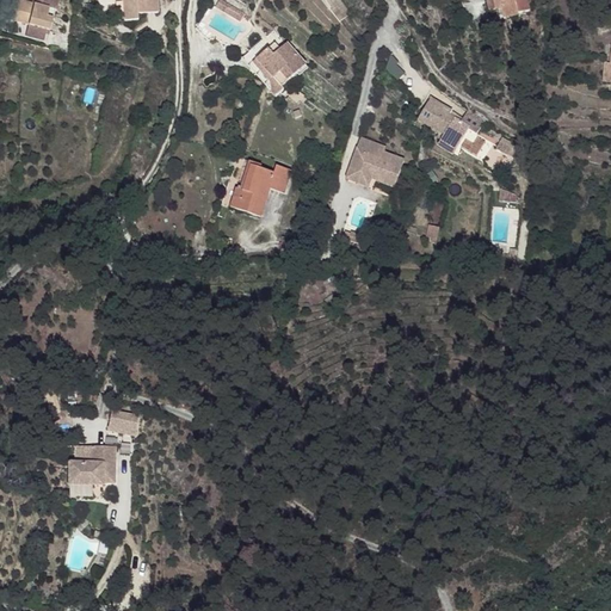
[(49,31),(55,10),(57,10),(59,0),(35,0),(35,2),(23,0),(14,0),(10,22),(49,31)]
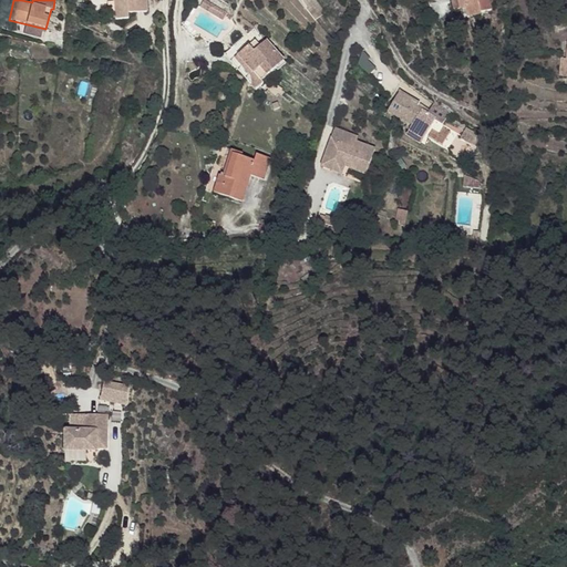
[(147,12),(145,0),(112,0),(113,0),(114,20),(127,19),(127,13),(147,12)]
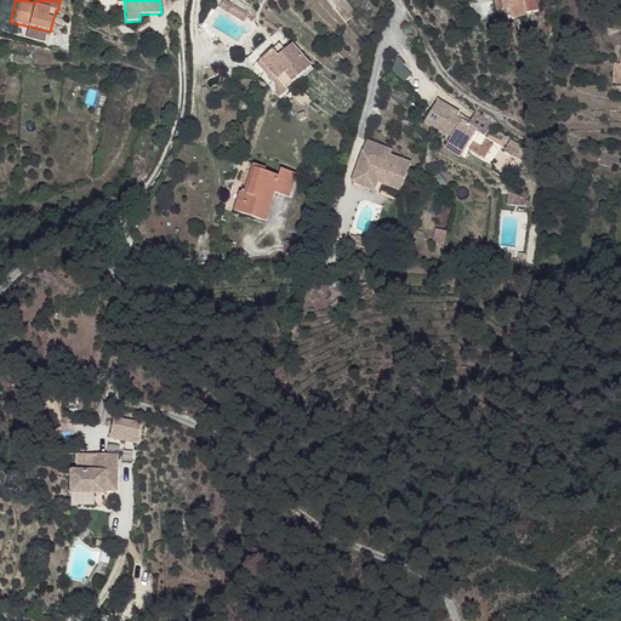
[(339,0),(345,6),(348,4),(352,7),(353,6),(363,16),(368,11),(358,0),(339,0)]
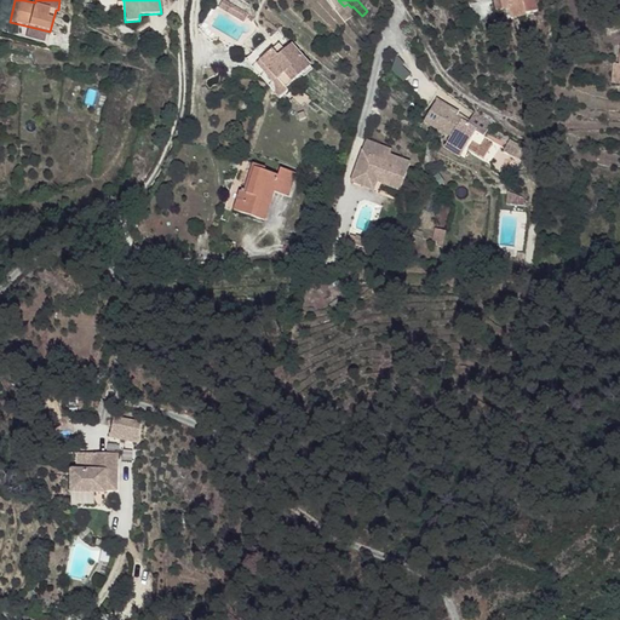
[(528,16),(524,0),(495,0),(499,12),(510,10),(512,19),(528,16)]
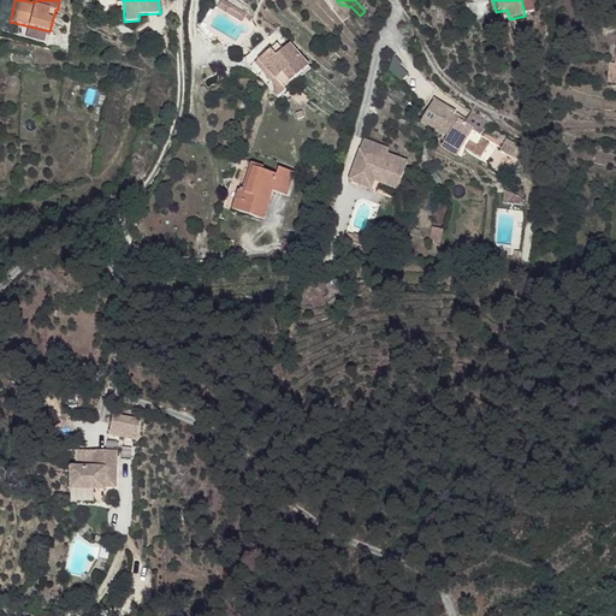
[(537,13),(533,0),(521,0),(525,16),(537,13)]
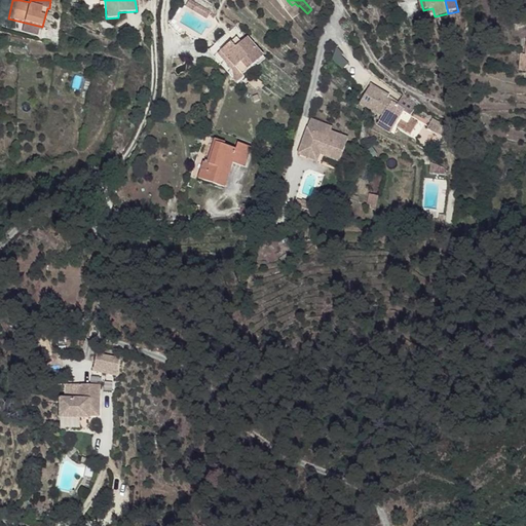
[(307,13),(299,5),(296,9),(303,17),(307,13)]
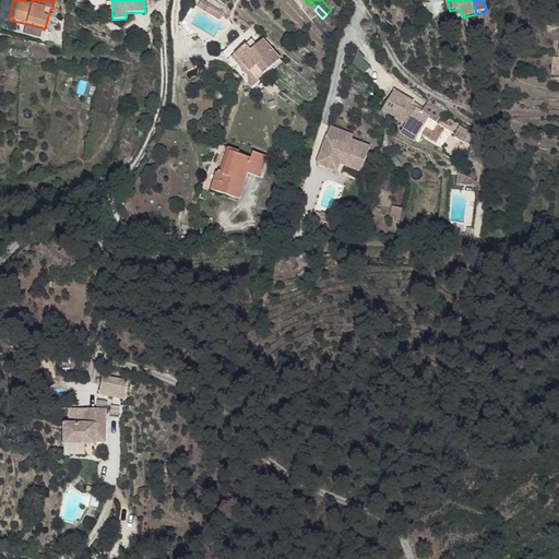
[(219,14),(210,9),(205,15),(211,19),(212,16),(216,19),(219,14)]
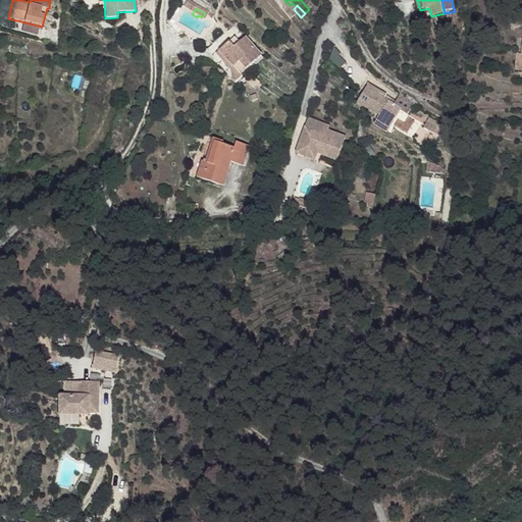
[(216,20),(205,13),(202,17),(198,15),(197,17),(212,27),(216,20)]
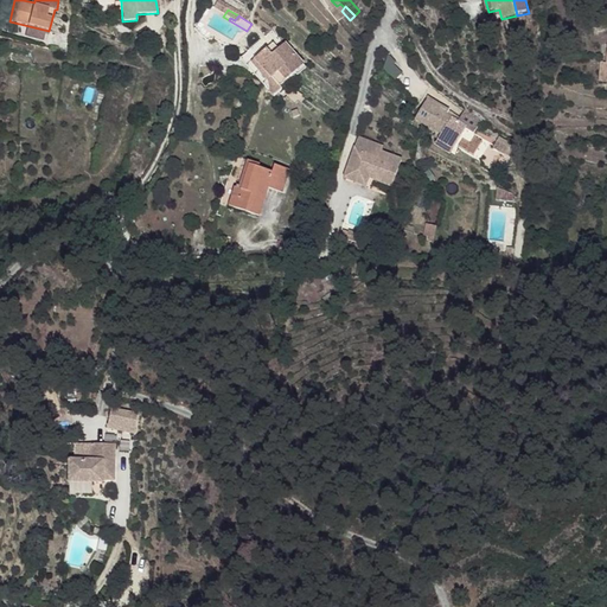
[(519,55),(517,44),(509,46),(511,56),(519,55)]
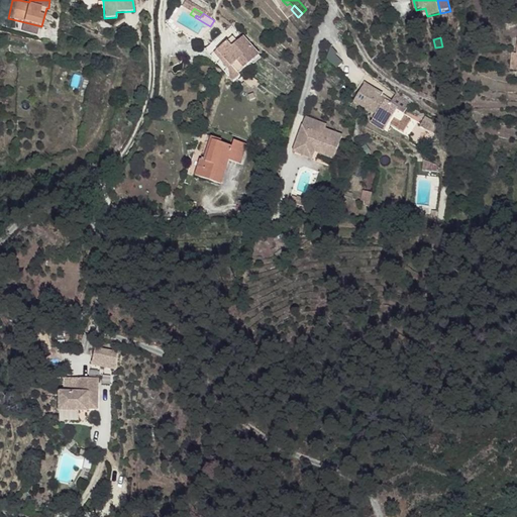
[(233,52),(228,45),(211,59),(238,92),(244,86),(243,84),(239,86),(237,84),(237,78),(223,60),(233,52)]
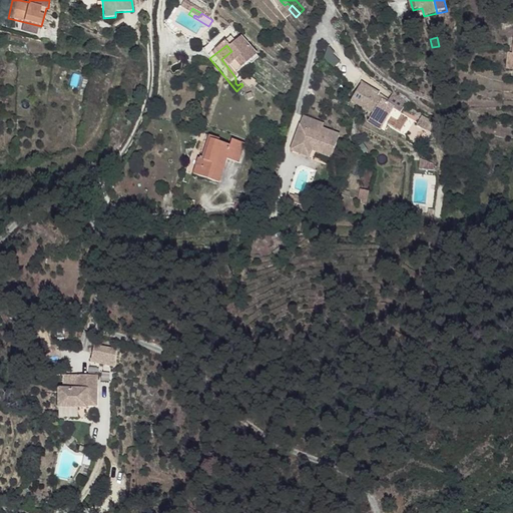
[(242,51),(238,46),(231,51),(236,56),(242,51)]
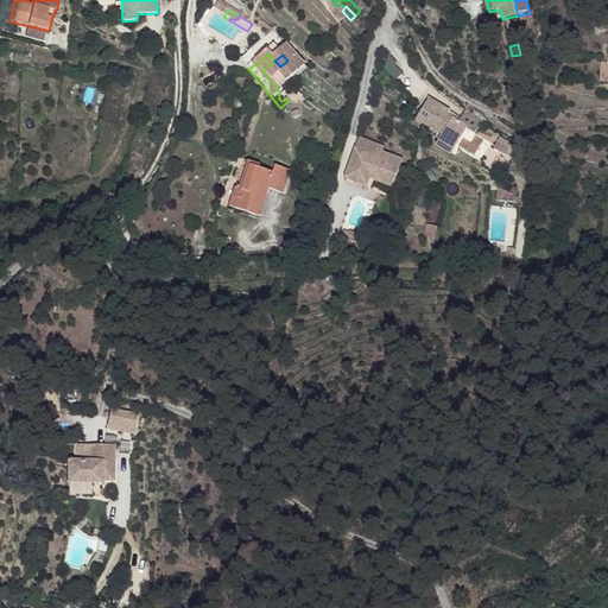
[(311,77),(293,56),(287,61),(280,67),(274,61),(263,70),(279,92),(279,99),(282,101),(286,99),(311,77)]
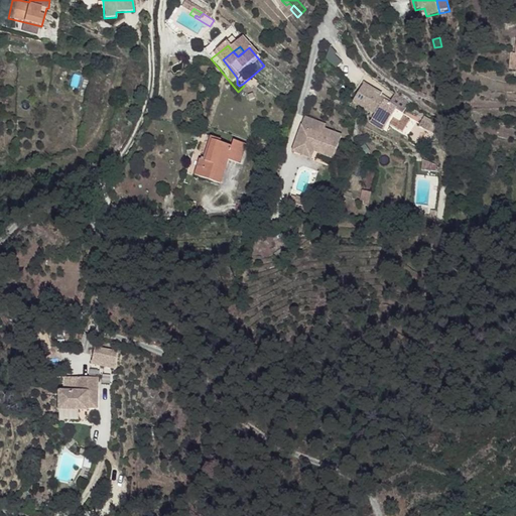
[(331,48),(323,56),(335,69),(343,60),(331,48)]
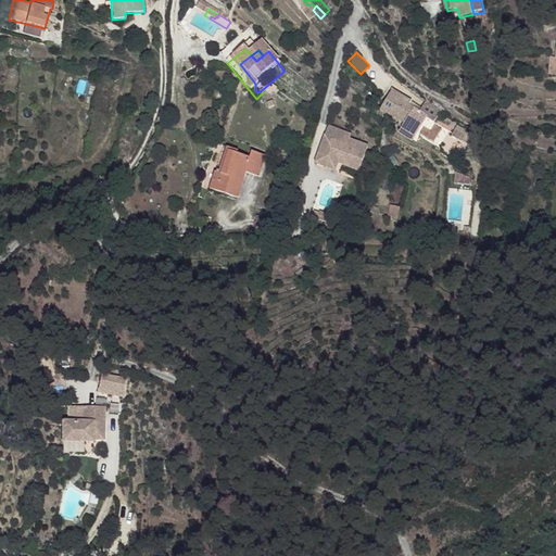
[(555,76),(555,65),(553,65),(546,65),(546,77),(555,76)]
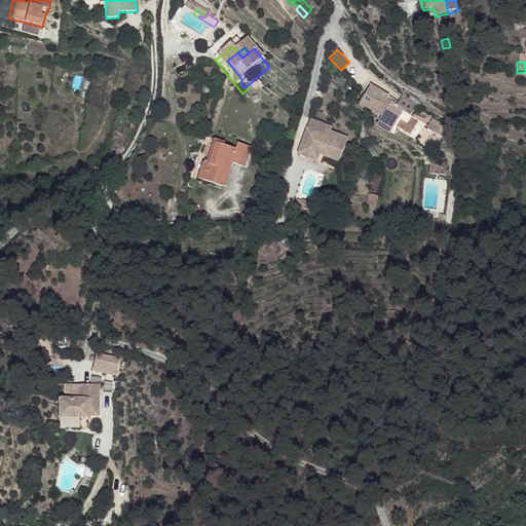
[(385,100),(386,96),(368,85),(359,105),(381,117),(379,120),(384,122),(393,105),(387,101),(385,100)]
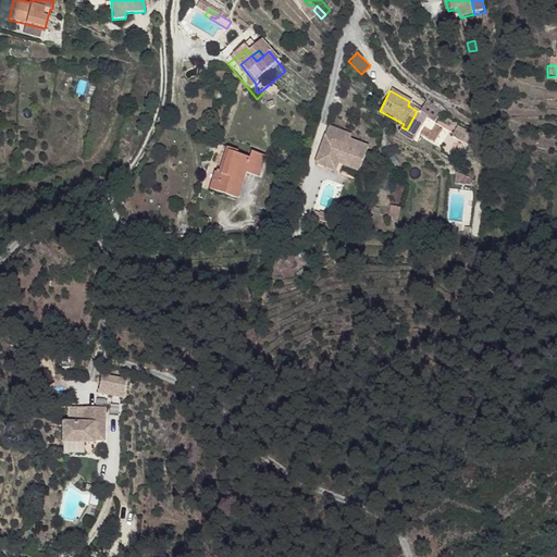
[(442,108),(426,98),(419,112),(426,116),(435,121),(442,108)]
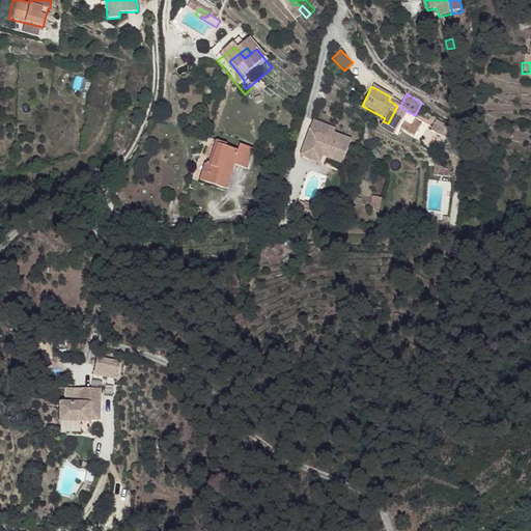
[(399,107),(397,106),(388,123),(383,121),(380,128),(394,135),(407,111),(399,107)]
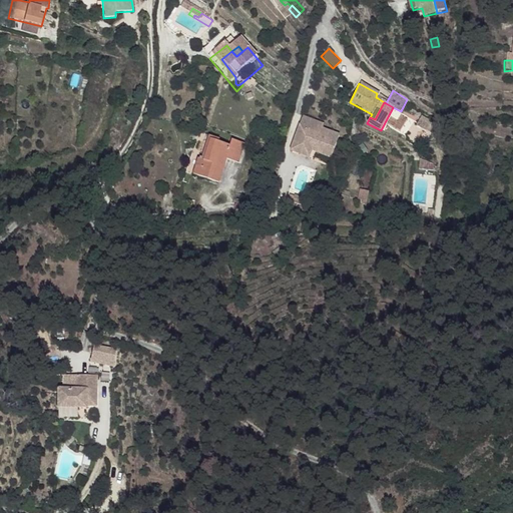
[(422,116),(418,123),(428,128),(432,122),(422,116)]
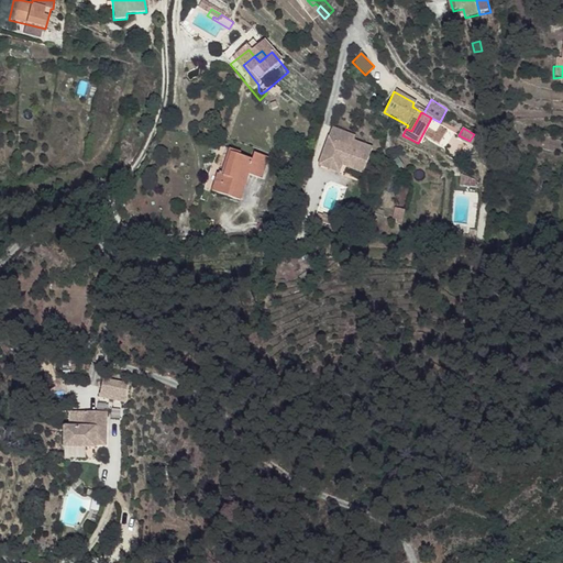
[(342,177),(344,168),(345,163),(349,164),(348,169),(366,176),(374,151),(355,144),(356,140),(332,132),(321,170),(342,177)]
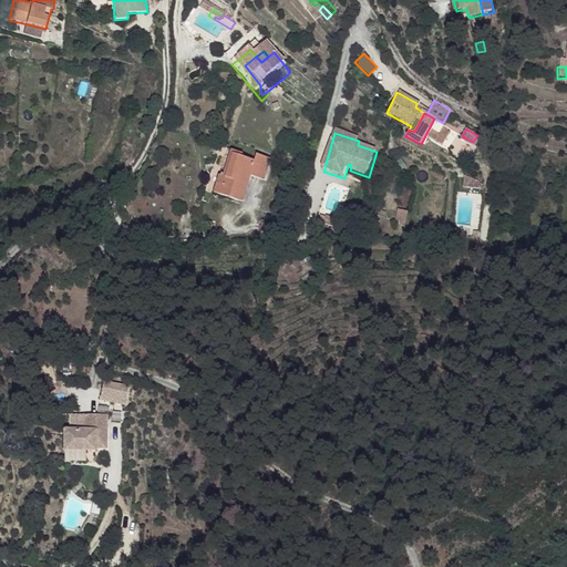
[(483,138),(477,135),(473,142),(480,145),(483,138)]
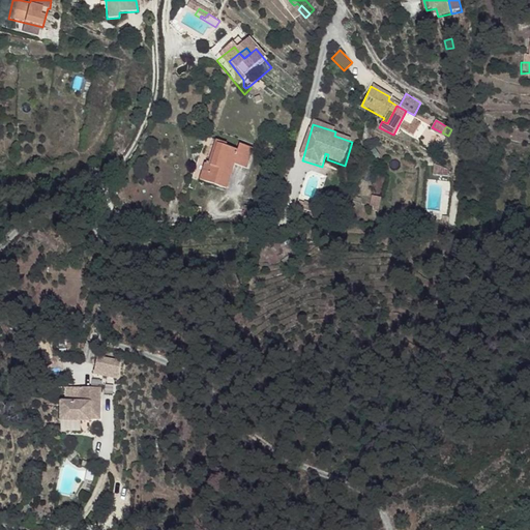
[(213,171),(222,151),(230,153),(231,150),(215,145),(207,169),(213,171)]
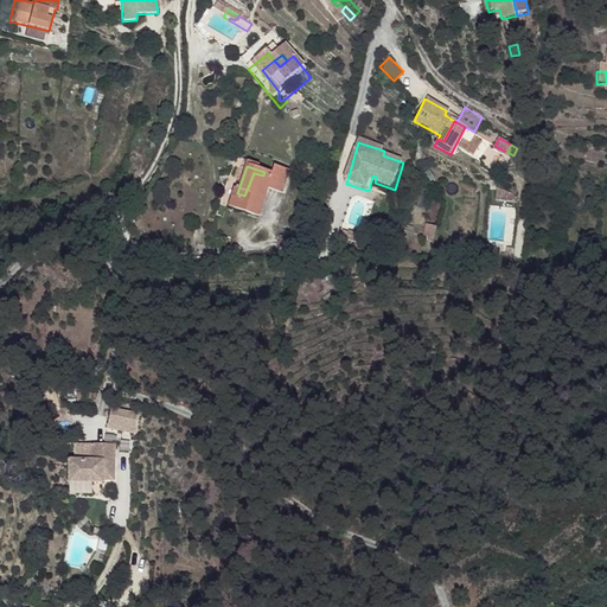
[(283,200),(292,180),(279,174),(275,180),(263,176),(254,173),(244,196),(237,193),(230,212),(260,223),(272,197),(283,200)]
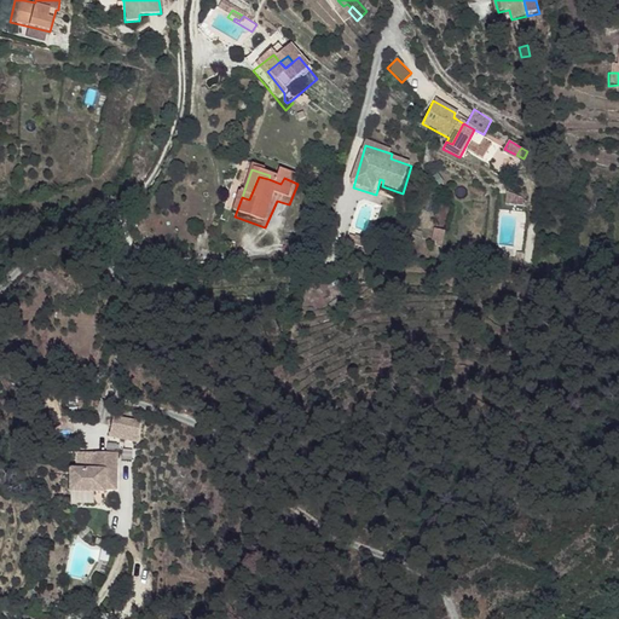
[(91,400),(76,403),(79,416),(93,415),(91,400)]
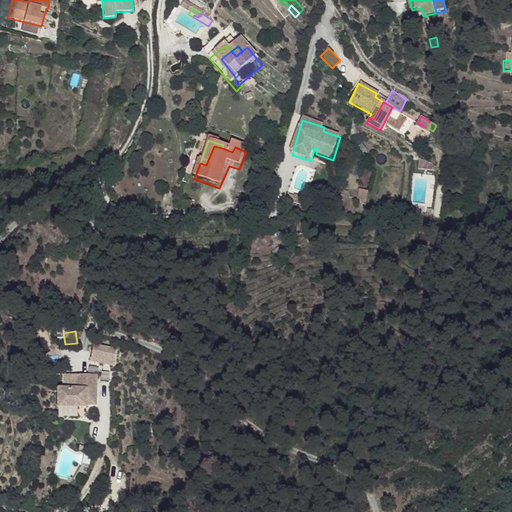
[(112,365),(115,347),(90,343),(87,361),(112,365)]
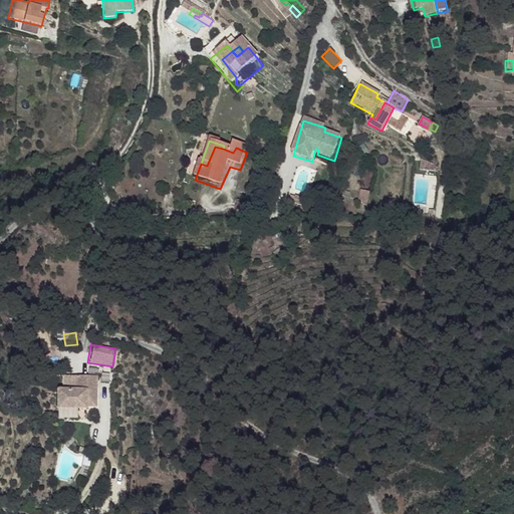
[(95,376),(75,376),(75,389),(58,389),(58,408),(86,408),(86,406),(94,406),(95,376)]
